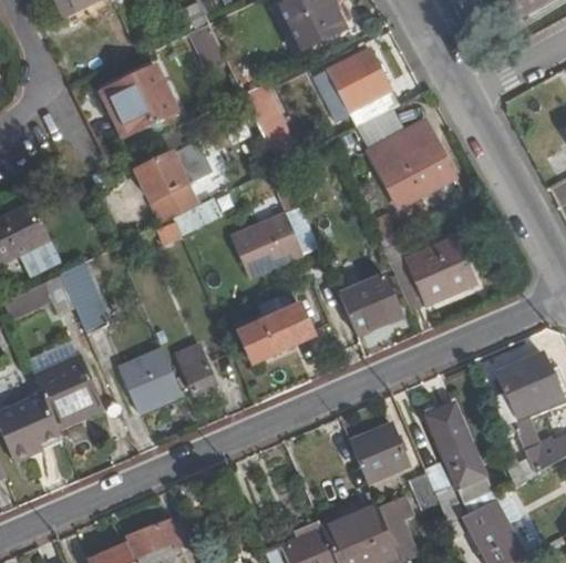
[(55,0),(64,17),(96,0),(55,0)]
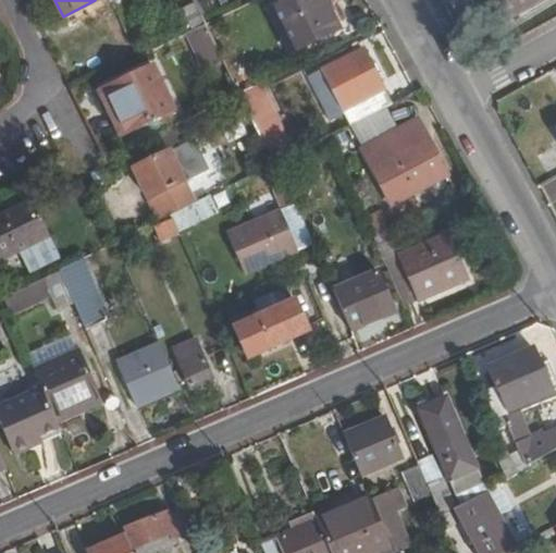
[(284,0),(269,8),(292,50),(337,26),(324,0),(284,0)]
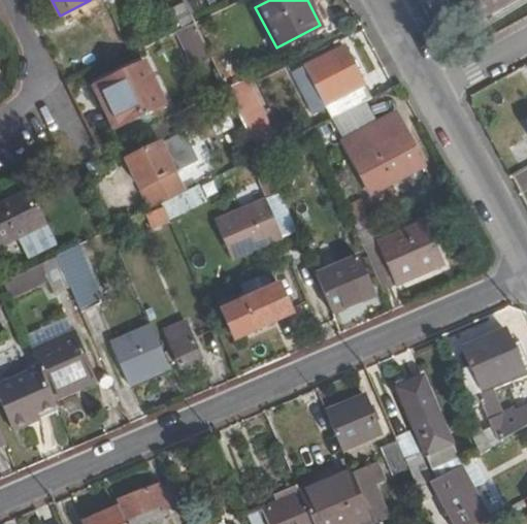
[(458,0),(469,19),(502,0),(458,0)]
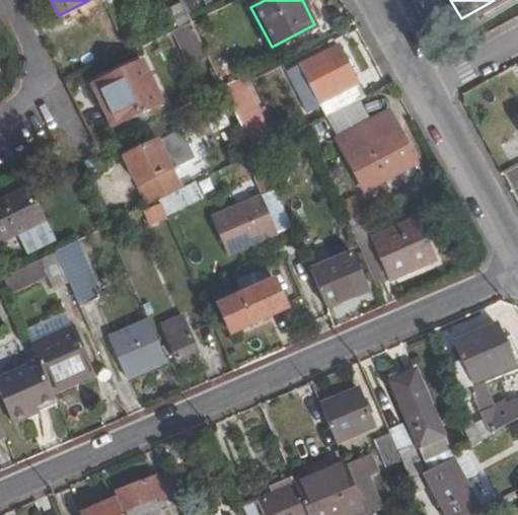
[(205,51),(191,21),(172,30),(187,60),(205,51)]
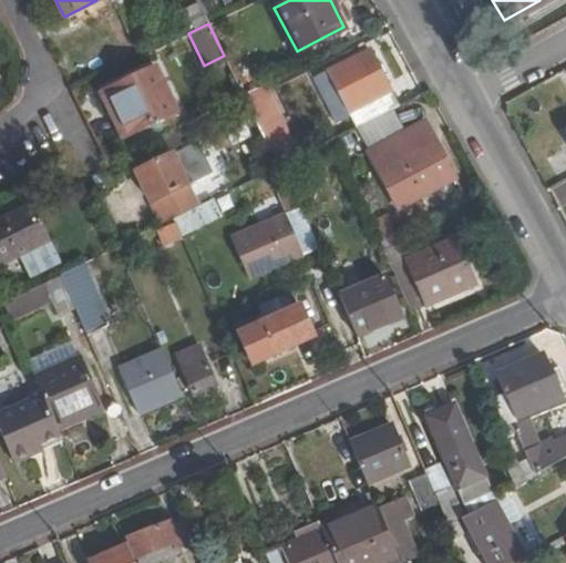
[(357,124),(400,103),(369,47),(326,68),(357,124)]
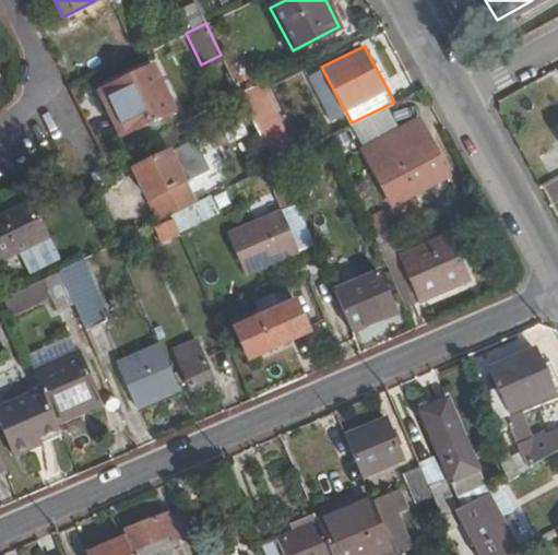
[(152,62),(106,84),(128,129),(175,107),(152,62)]
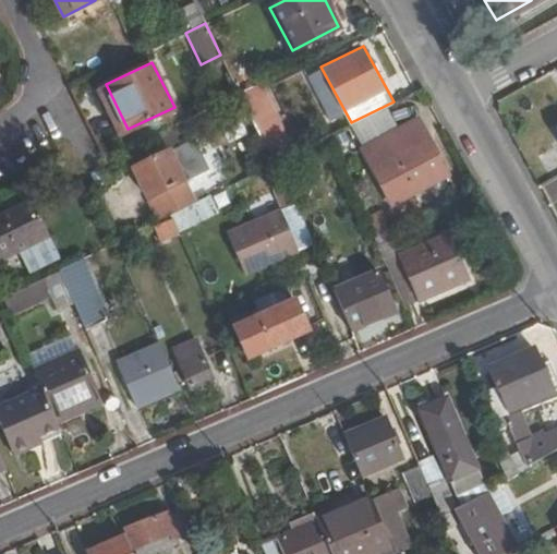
[(258,95),(244,103),(256,127),(267,149),(282,142),(258,95)]
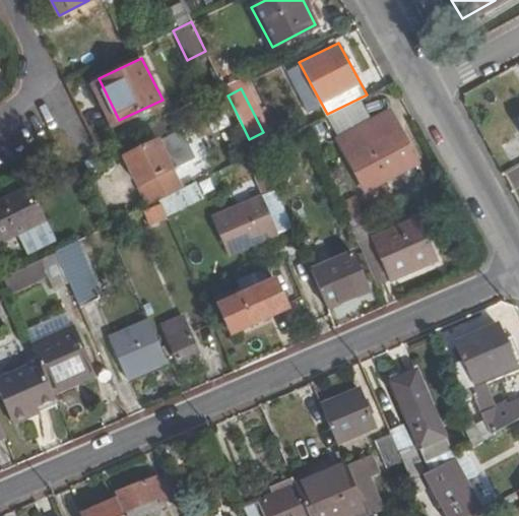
[(399,128),(389,109),(339,136),(366,189),(415,162),(399,128)]
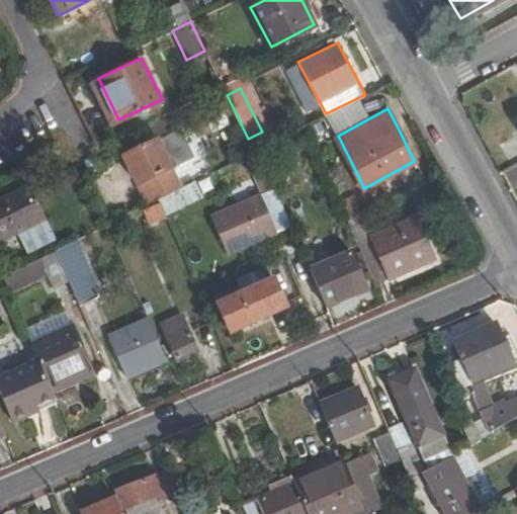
[(172,166),(171,164),(158,138),(123,155),(138,183),(172,166)]
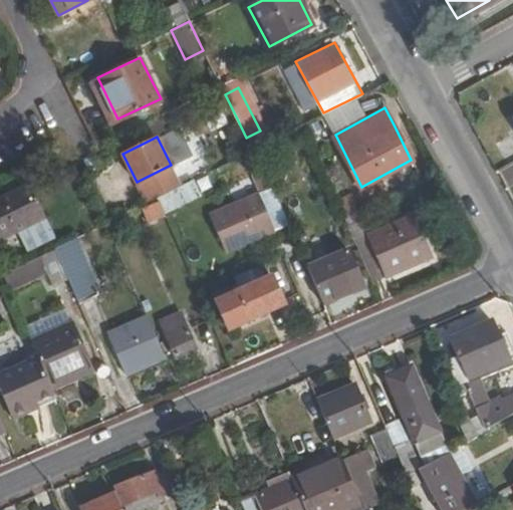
[(200,192),(194,178),(188,181),(157,197),(158,198),(163,210),(200,192)]
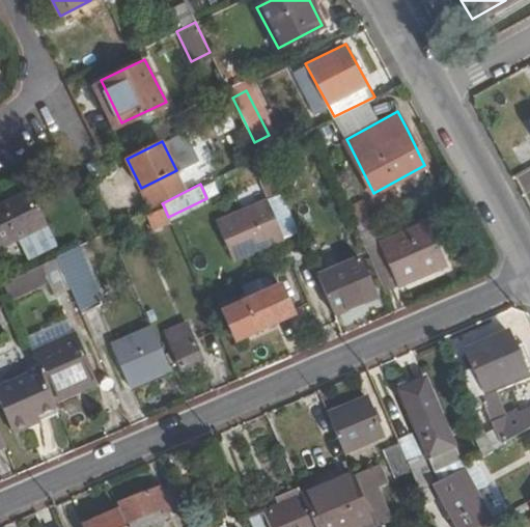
[(299,230),(282,191),(217,218),(233,258),(299,230)]
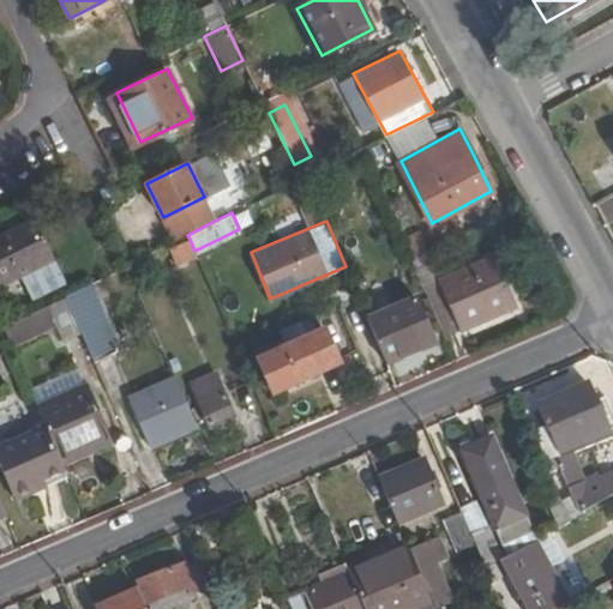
[(0,288),(50,263),(30,222),(0,237),(0,288)]
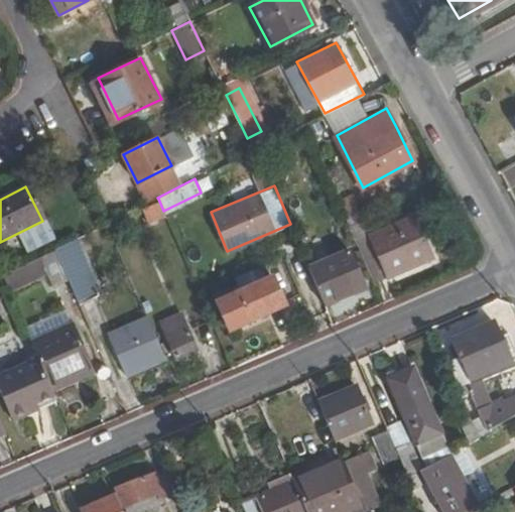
[(344,215),(356,209),(351,196),(338,201),(344,215)]
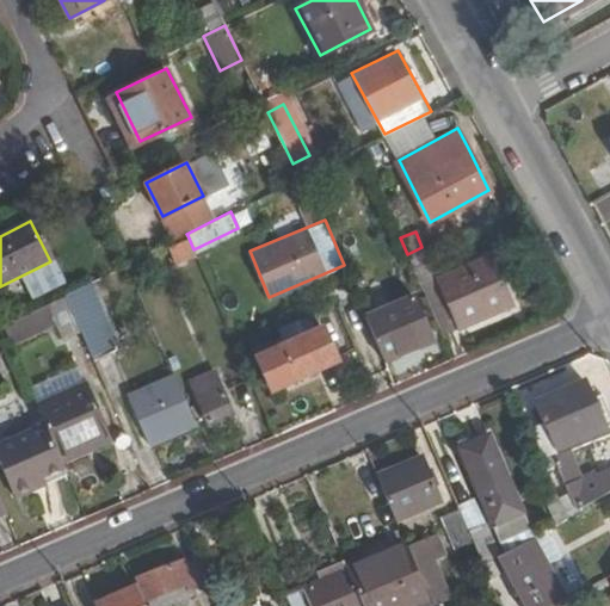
[(177,261),(195,252),(193,249),(188,235),(170,245),(177,261)]
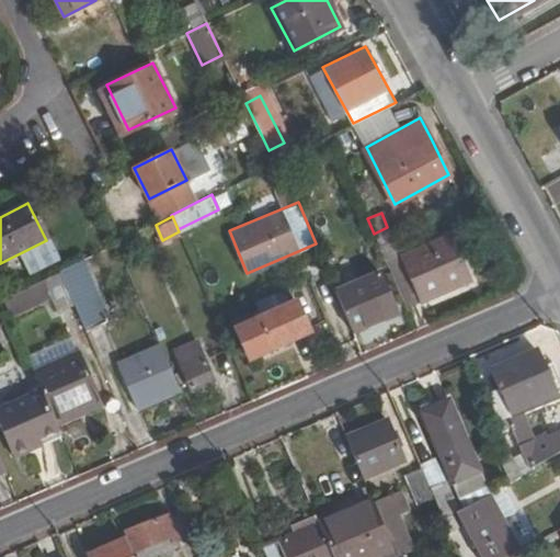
[(392,239),(387,227),(374,234),(378,245),(392,239)]
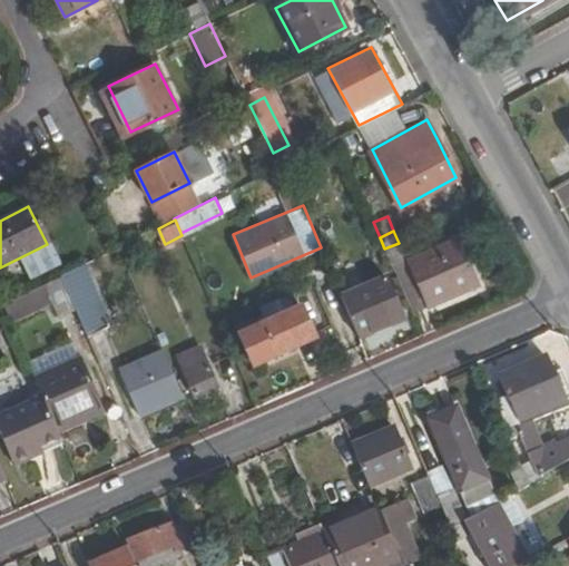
[(458,238),(392,266),(411,311),(477,283),(458,238)]
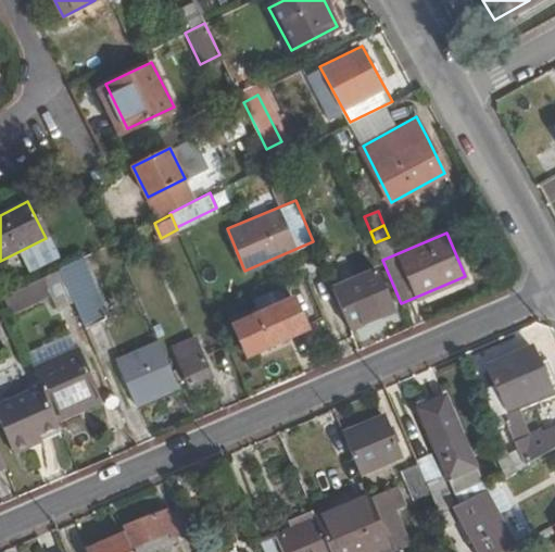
[(101,265),(95,250),(61,267),(76,302),(88,328),(113,318),(92,270),(101,265)]
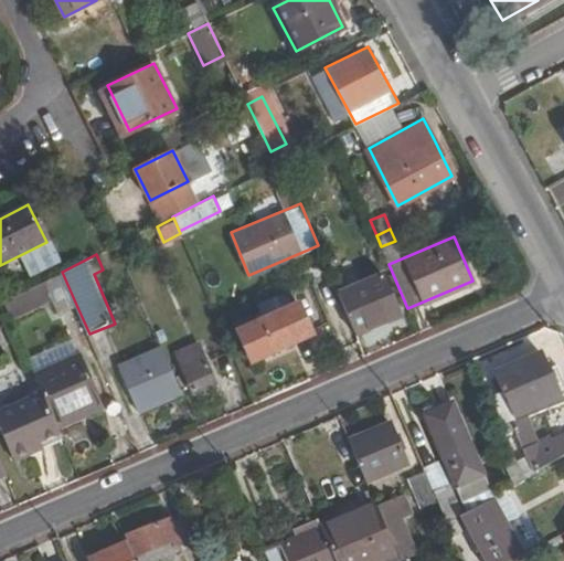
[(62,272),(17,295),(24,313),(56,299),(62,314),(77,307),(62,272)]
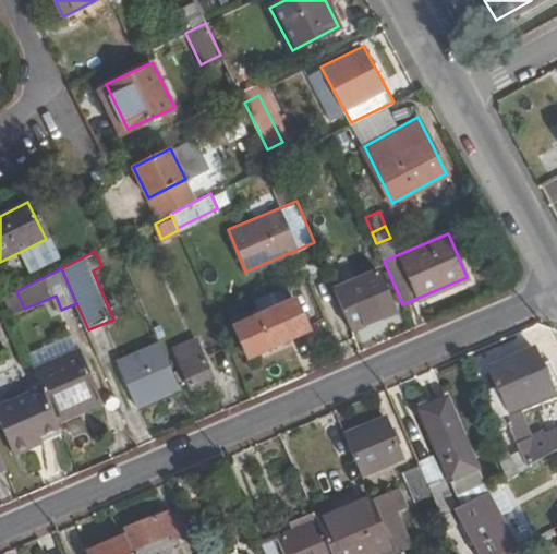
[(333,289),(350,328),(392,311),(376,272),(333,289)]
